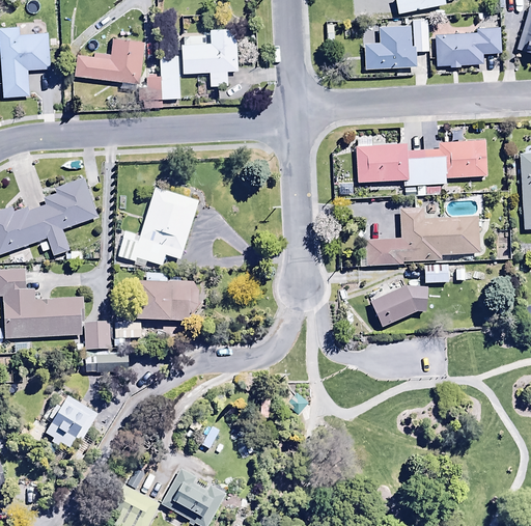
[(396,0),(398,12),(446,4),(445,0),(396,0)]
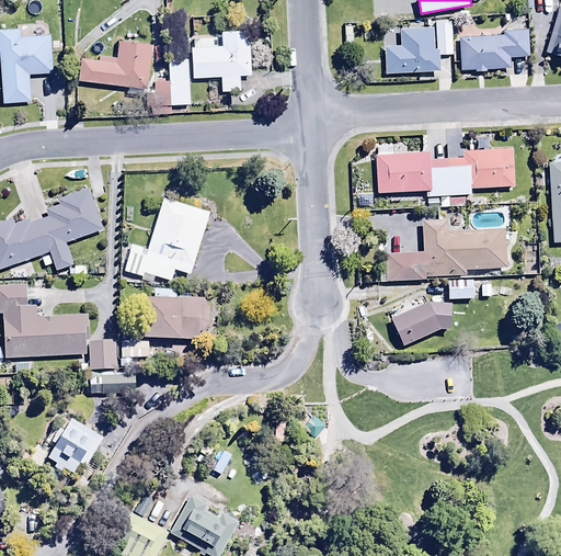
[(560,4),(559,4),(546,52),(560,55),(560,4)]
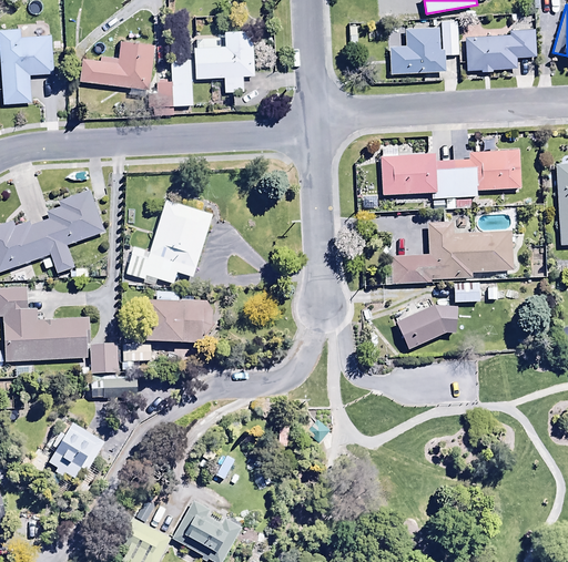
[(446,49),(446,53),(457,53),(457,20),(442,21),(442,49),(446,49)]
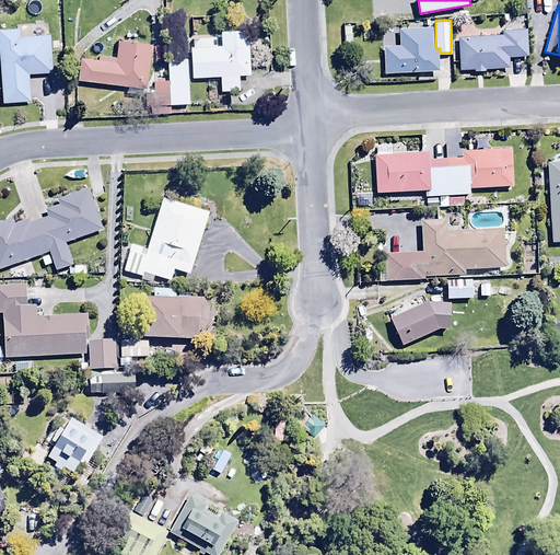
[(384,44),(385,71),(440,71),(440,48),(433,48),(433,26),(400,26),(400,44),(384,44)]
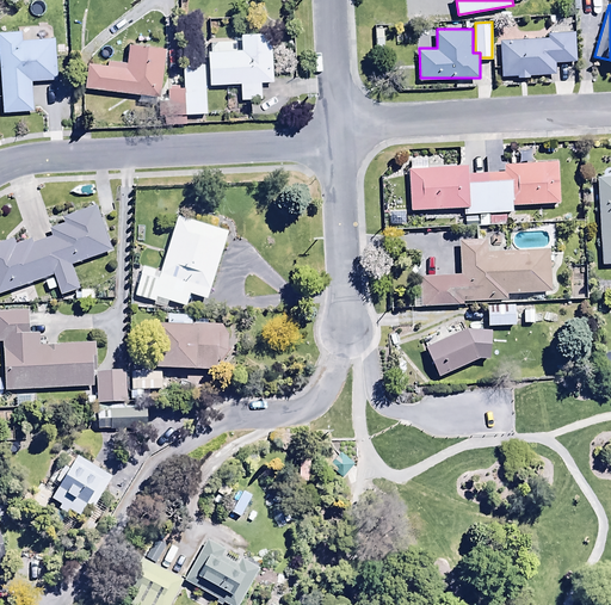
[(23,30),(0,31),(0,51),(5,111),(35,109),(32,80),(59,78),(55,37),(23,39),(23,30)]
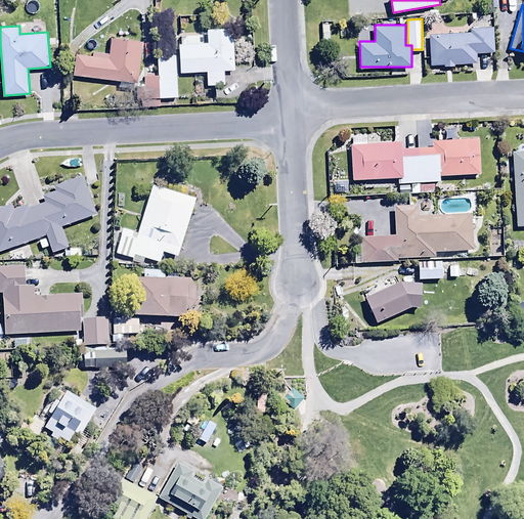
[(470,32),(429,33),(430,65),(444,65),(444,67),(454,67),(454,63),(477,63),(477,52),(494,52),(493,27),(470,28),(470,32)]
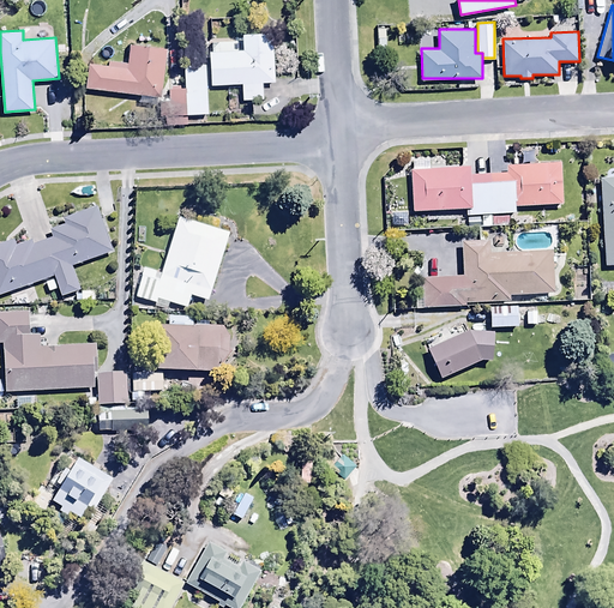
[(211,50),(211,84),(244,83),(244,98),(264,98),(264,82),(276,82),(276,34),(244,34),(244,50),(211,50)]
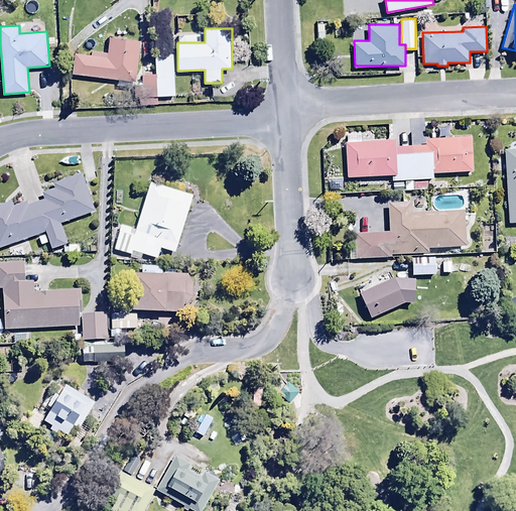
[(76,51),(74,73),(135,81),(140,40),(111,37),(109,52),(92,50),(92,53),(76,51)]
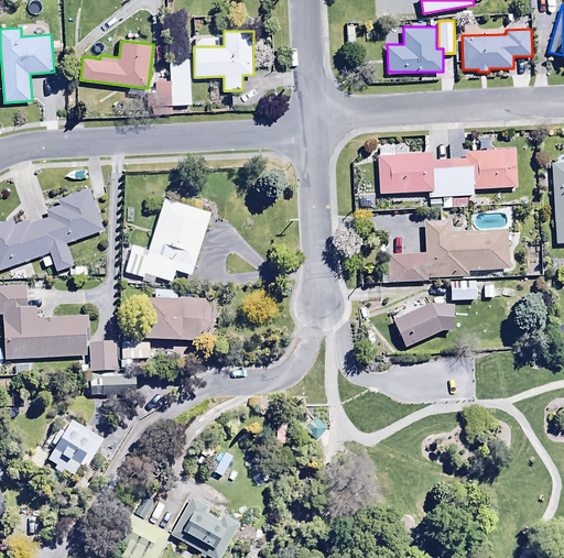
[(171,79),(172,105),(192,104),(190,58),(170,59),(171,79)]
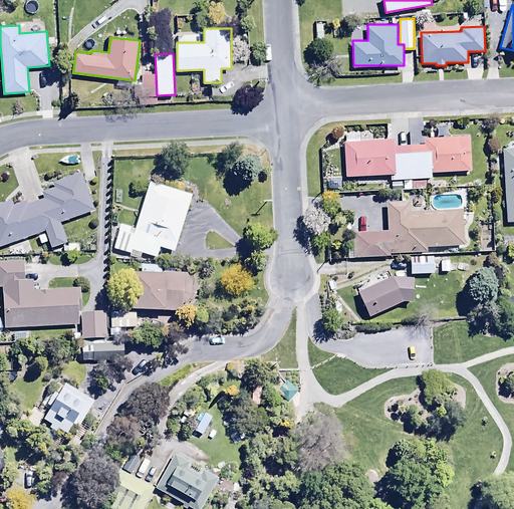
[(157,95),(156,72),(142,72),(144,104),(158,103),(157,95)]
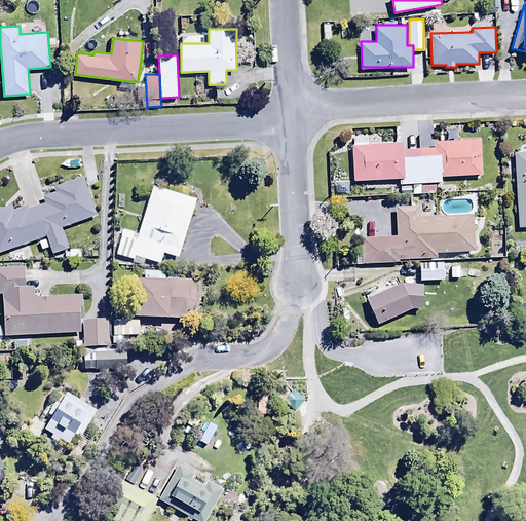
[(399,178),(400,183),(443,181),(443,177),(482,175),(480,139),(434,141),(435,147),(404,148),(404,142),(352,145),(353,180),(399,178)]
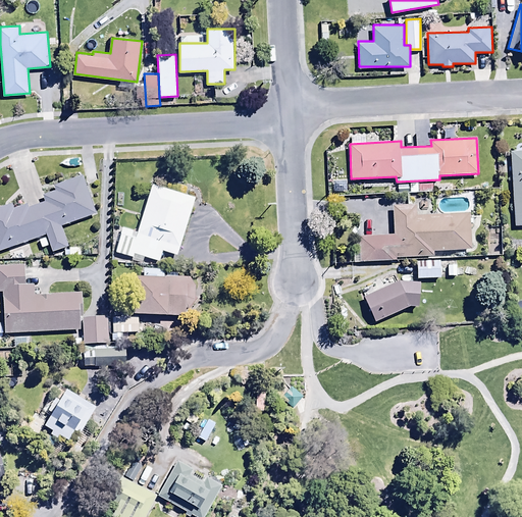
[(521,149),(510,150),(515,225),(521,224),(521,149)]
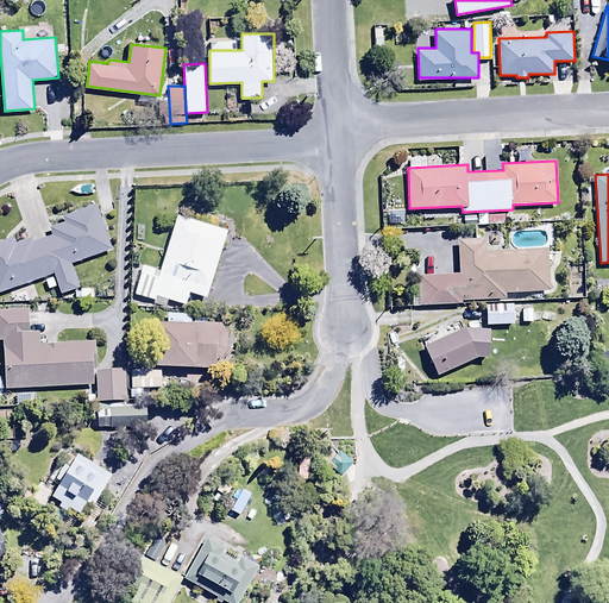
[(0,240),(0,291),(56,272),(62,293),(80,287),(71,263),(113,249),(98,202),(63,214),(66,220),(50,225),(52,234),(35,240),(33,236),(17,240),(16,236),(0,240)]
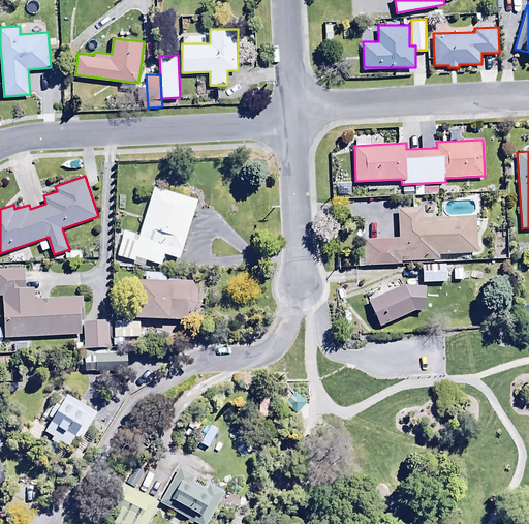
[(141,234),(125,228),(117,254),(133,259),(133,262),(145,265),(147,258),(162,263),(165,253),(180,257),(198,199),(155,186),(141,234)]
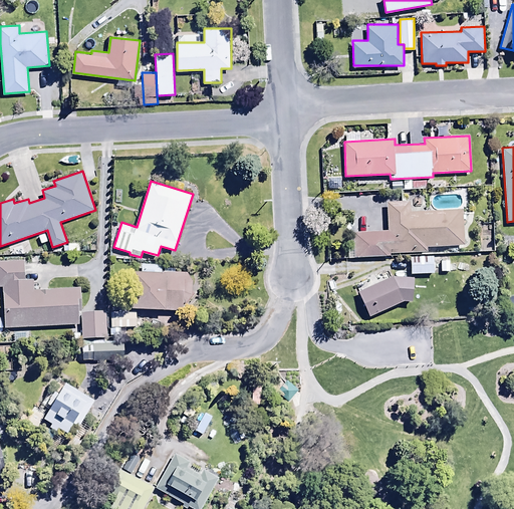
[(353,231),(354,256),(427,253),(426,247),(463,245),(462,211),(410,213),(409,201),(386,201),(387,230),(353,231)]
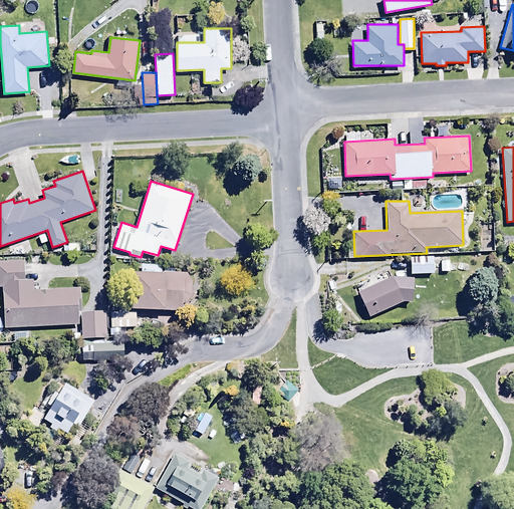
[(433,255),(411,256),(411,273),(434,273),(433,255)]
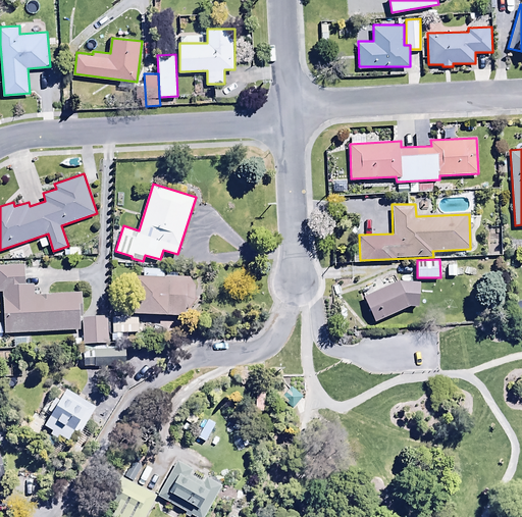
[(6,331),(81,328),(81,314),(85,314),(84,292),(36,295),(35,285),(27,285),(25,264),(0,264),(0,291),(4,291),(6,331)]
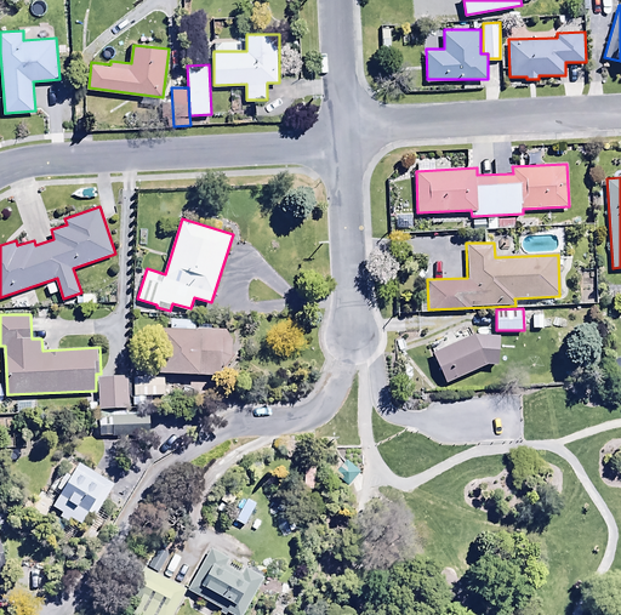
[(233,374),(235,329),(197,328),(197,318),(172,318),(172,329),(161,328),(160,373),(233,374)]
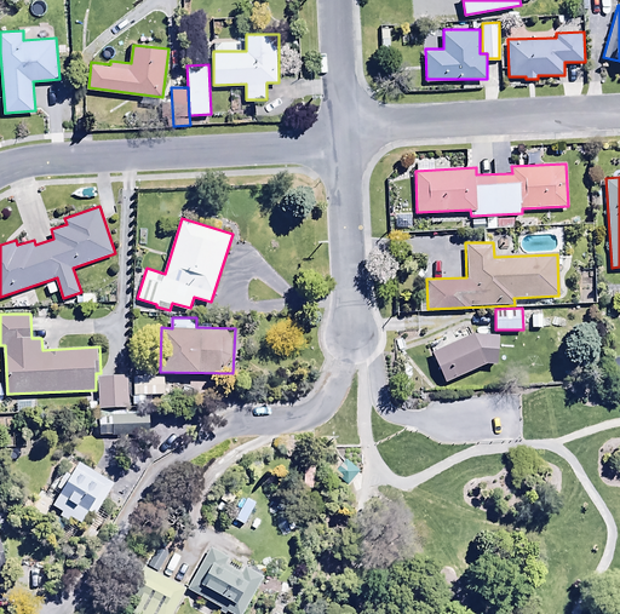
[(474,332),(432,351),(447,384),(488,365),(499,366),(501,334),(474,332)]
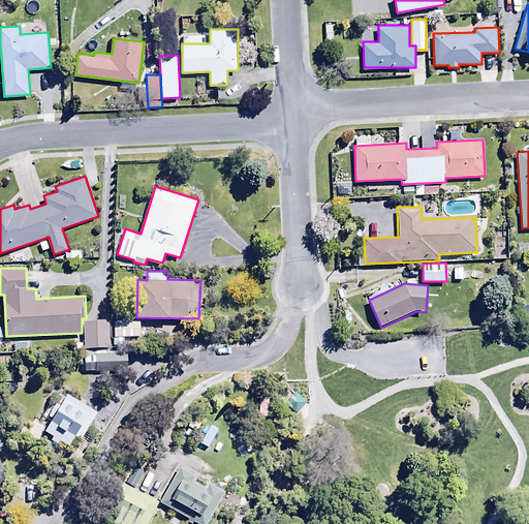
[(111,319),(85,320),(85,346),(111,346),(111,319)]
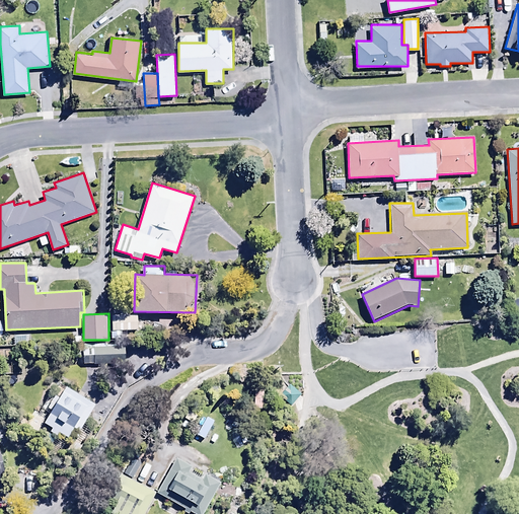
[(139,313),(112,313),(112,328),(139,328),(139,313)]
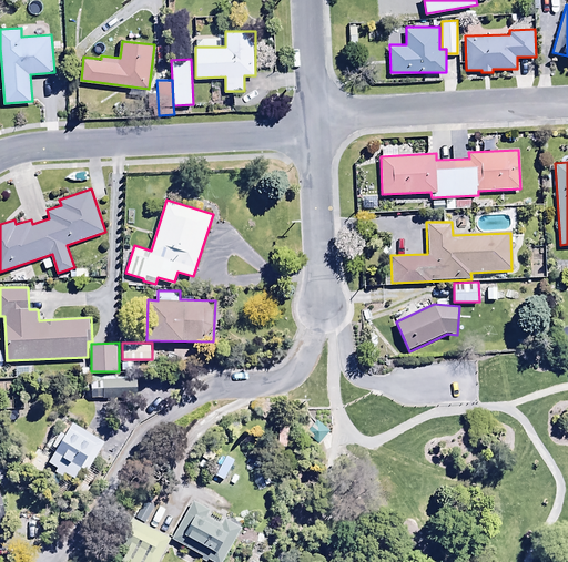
[(91,378),(92,397),(139,397),(139,378),(91,378)]
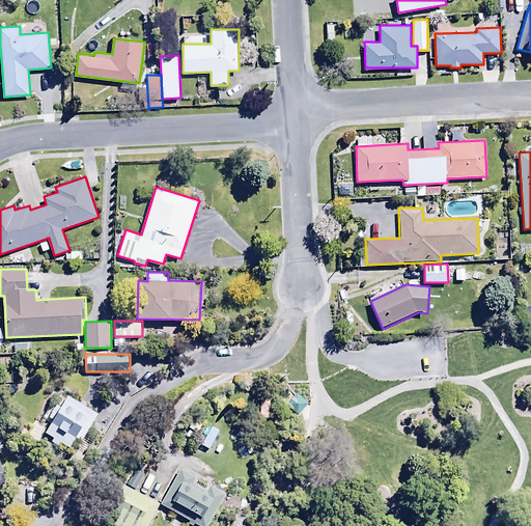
[(308,403),(298,391),(286,403),(298,413),(308,403)]
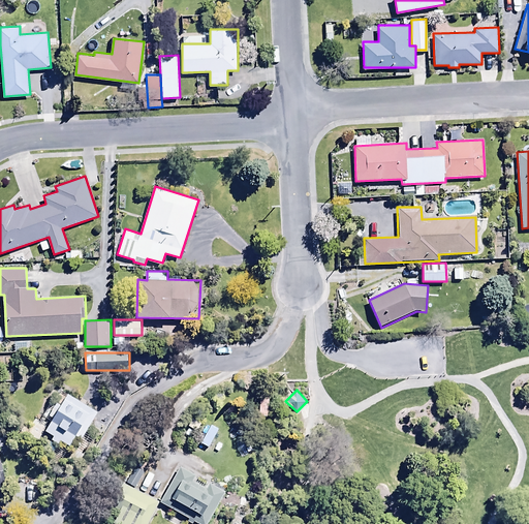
[(99,412),(69,394),(47,431),(54,436),(51,441),(68,452),(78,435),(83,439),(99,412)]
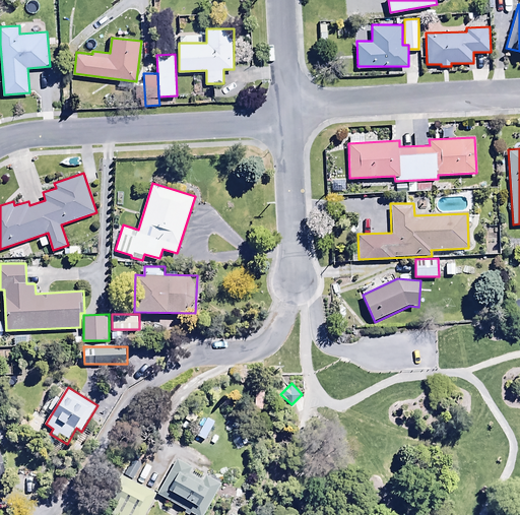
[(216,421),(208,416),(198,436),(206,440),(216,421)]
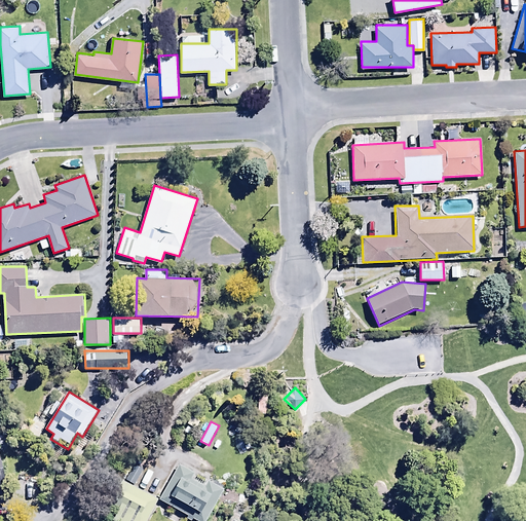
[(0,486),(8,484),(0,453),(0,486)]
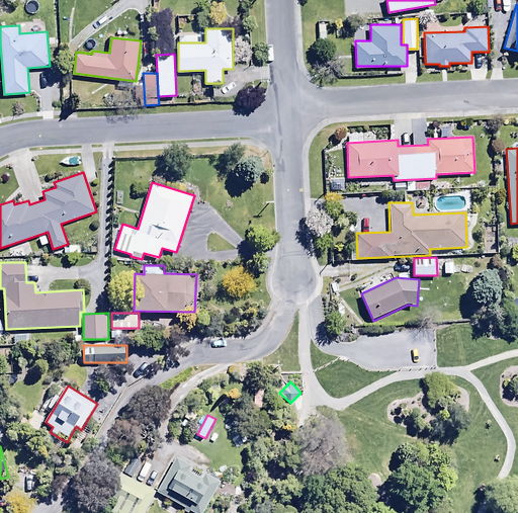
[(134,477),(143,461),(134,456),(124,472),(134,477)]
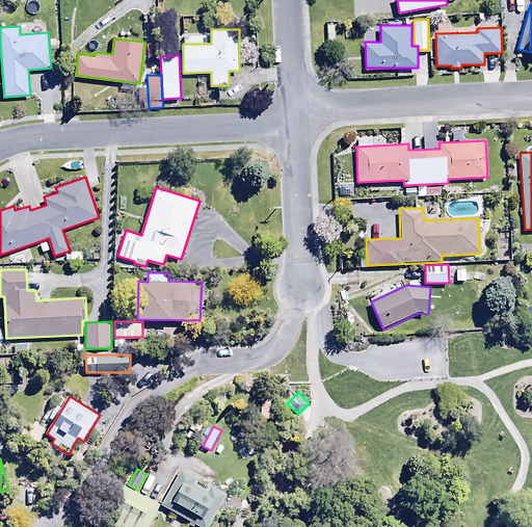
[(198,478),(182,469),(162,503),(190,519),(188,523),(193,526),(194,526),(196,523),(204,526),(207,526),(227,494),(212,485),(208,492),(195,484),(198,478)]
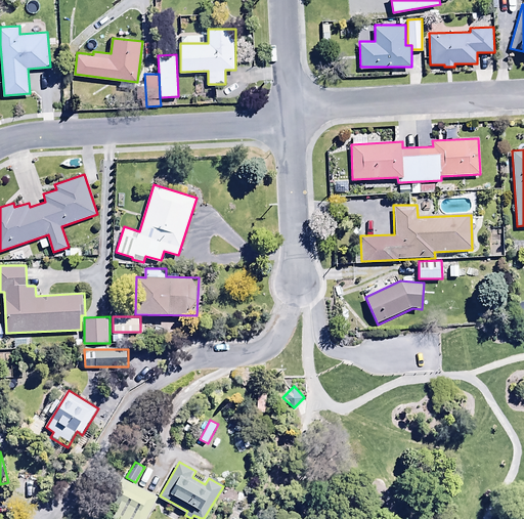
[(127,479),(116,501),(120,503),(113,516),(118,518),(144,518),(158,495),(127,479)]
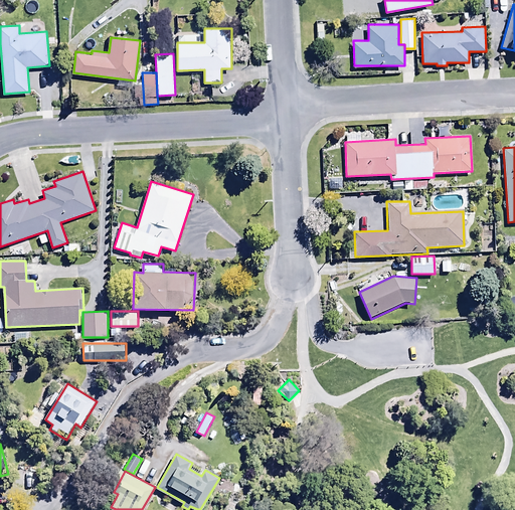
All buildings are outlined.
